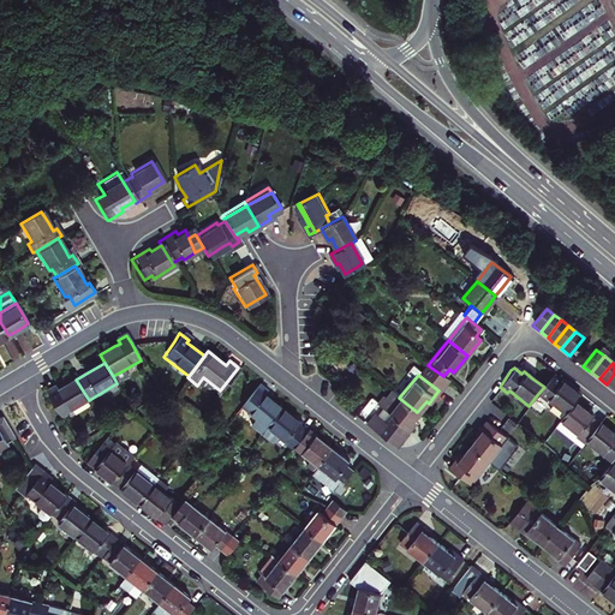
[(566,387),(560,382),(557,384),(550,378),(544,387),(536,396),(542,402),(544,400),(562,416),(572,405),(578,396),(566,387)]
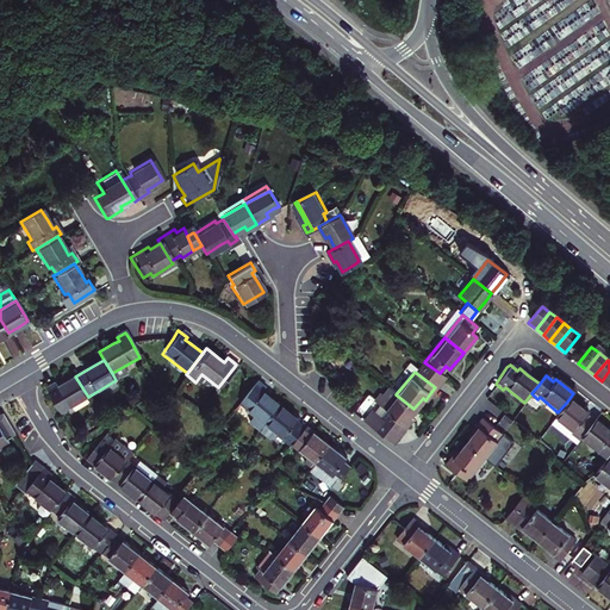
[(54,384),(45,390),(61,415),(88,397),(75,377),(66,383),(57,388),(54,384)]
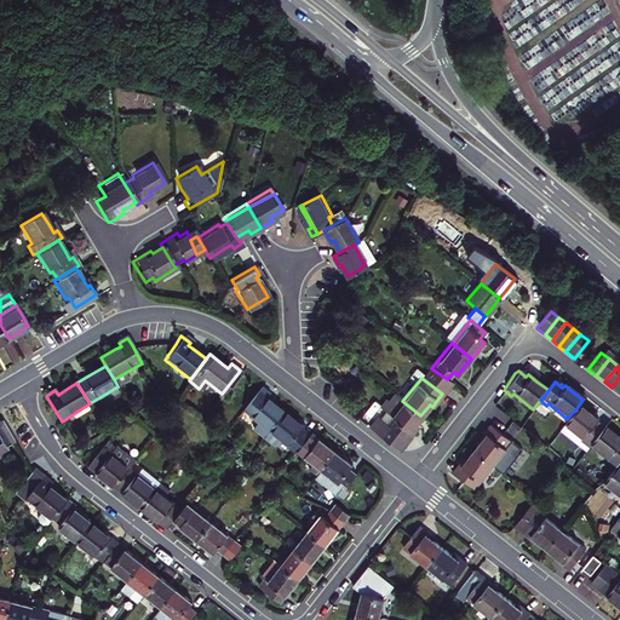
[(258,385),(257,386),(241,408),(256,420),(250,429),(262,437),(268,429),(282,409),(270,400),(265,395),(268,392),(258,385)]
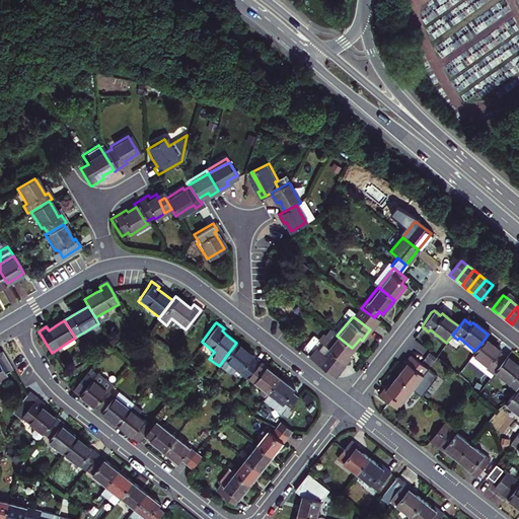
[(352,348),(337,336),(321,356),(338,369),(346,359),(345,358),(346,355),(352,348)]
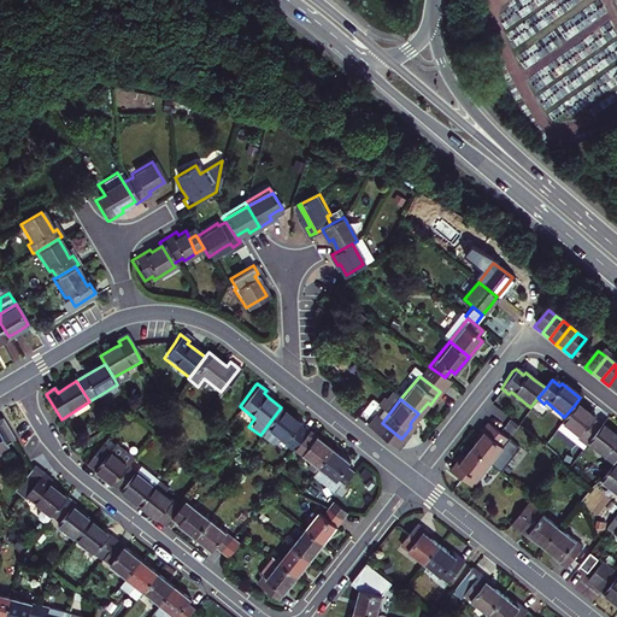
[(564,417),(559,423),(577,439),(575,441),(582,447),(585,445),(597,429),(589,423),(592,421),(586,416),(574,406),(564,417)]
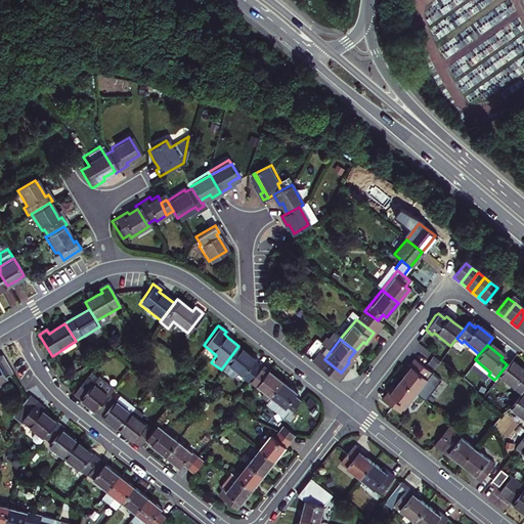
[(226,362),(238,373),(244,377),(242,379),(242,381),(244,382),(258,364),(255,361),(257,359),(251,355),(238,346),(226,362)]
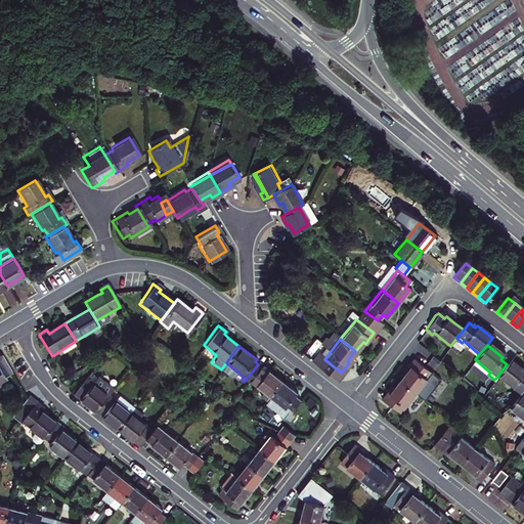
[(1,356),(0,356),(0,367),(6,378),(12,374),(1,356)]
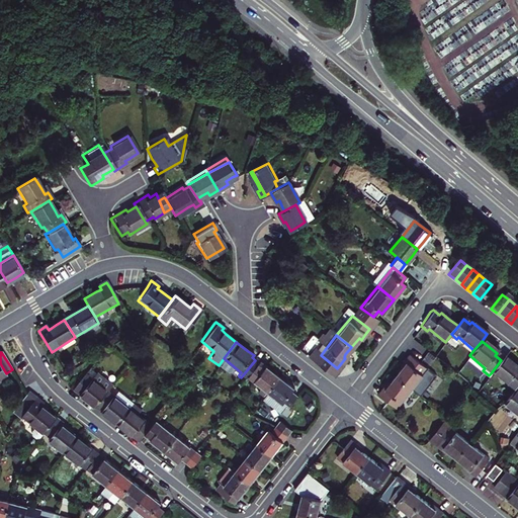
[(409,390),(415,395),(426,380),(421,375),(426,370),(408,356),(400,367),(402,368),(399,372),(395,378),(409,390)]
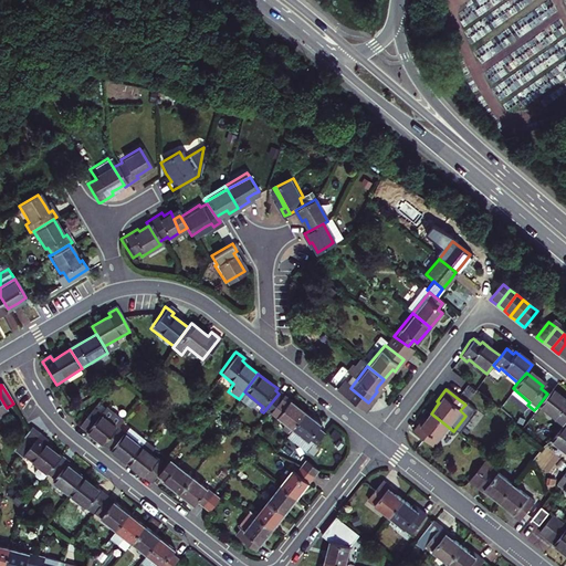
[(271,410),(293,428),(306,410),(295,402),(280,390),(279,394),(263,412),(268,416),(271,410)]
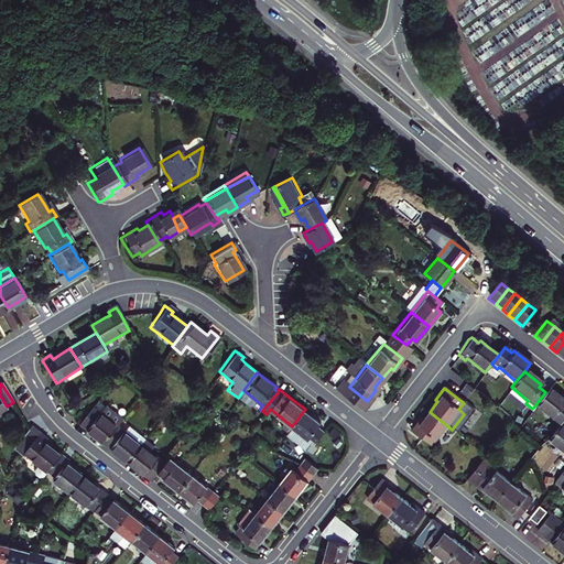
[(557,425),(563,418),(563,407),(563,403),(563,402),(554,394),(548,390),(545,392),(534,407),(551,420),(549,423),(555,429),(557,425)]
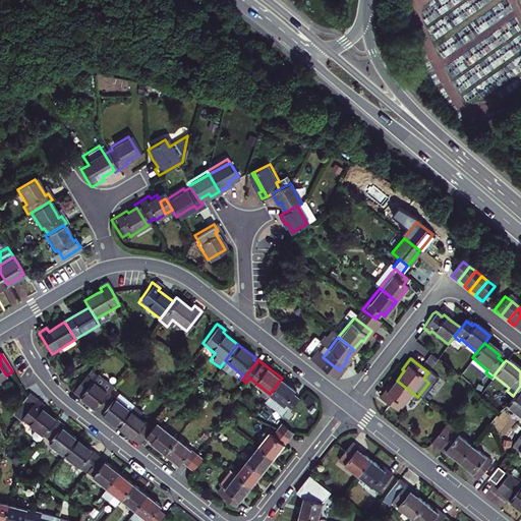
[(99,404),(111,388),(97,377),(88,370),(75,387),(89,396),(99,404)]
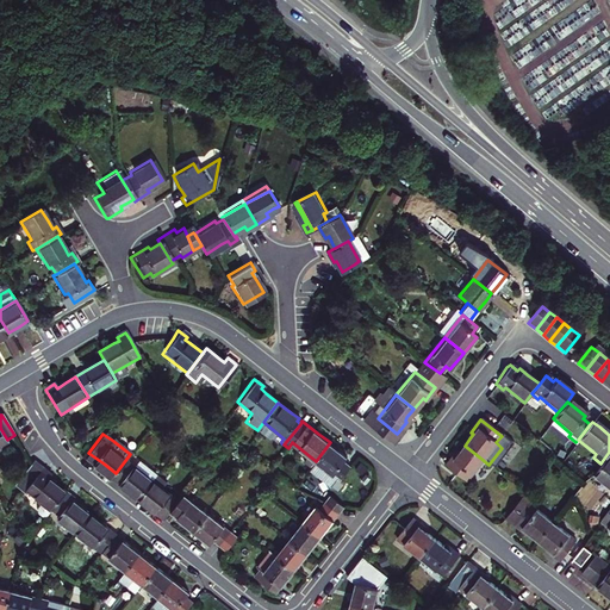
[(118,435),(113,441),(130,454),(136,447),(118,435)]
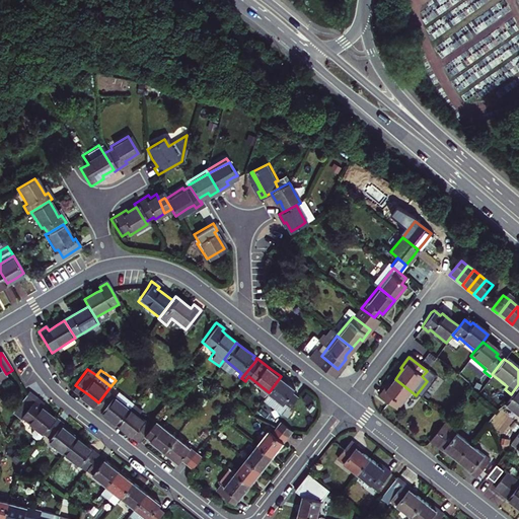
[(289,383),(281,376),(269,392),(289,408),(298,396),(292,392),(295,388),(289,383)]
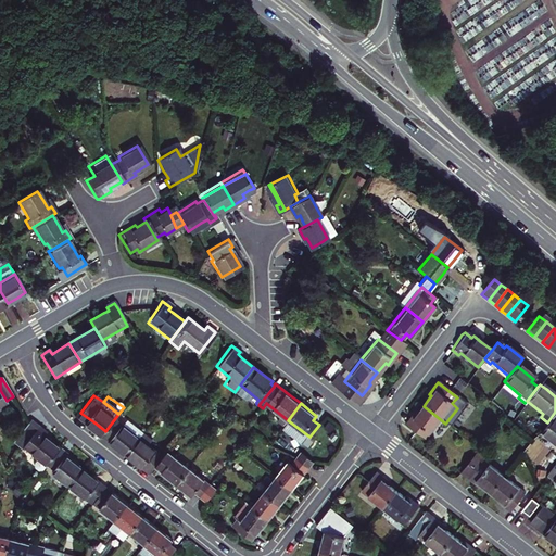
[(439,418),(424,406),(419,412),(415,417),(413,415),(404,425),(422,440),(439,418)]
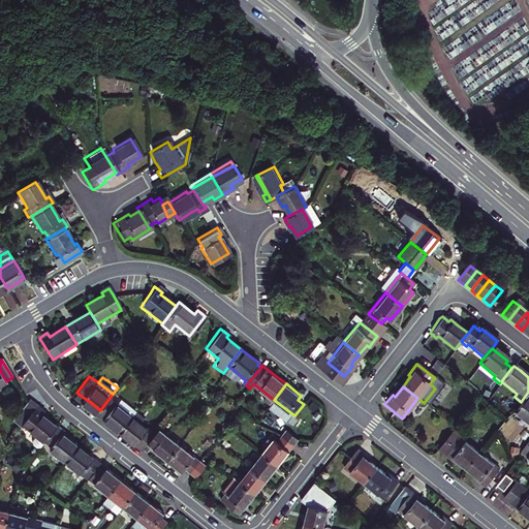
[(123,428),(135,411),(113,394),(100,410),(110,417),(123,428)]
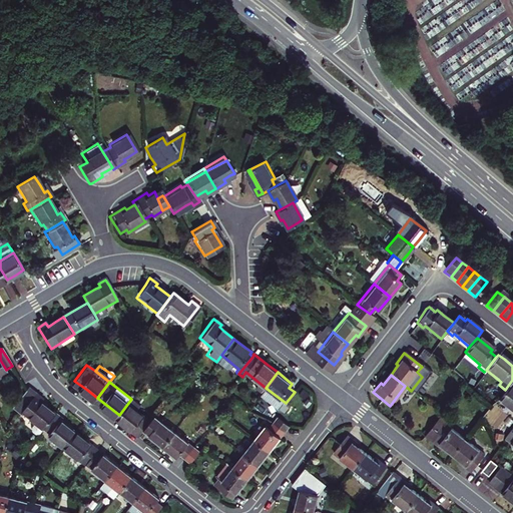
[(505,390),(496,401),(512,414),(512,391),(507,387),(505,390)]
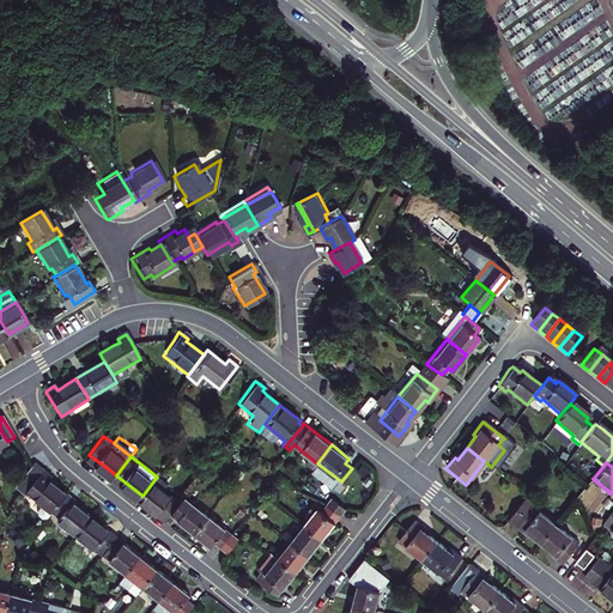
[(26,493),(43,471),(34,463),(17,486),(26,493)]
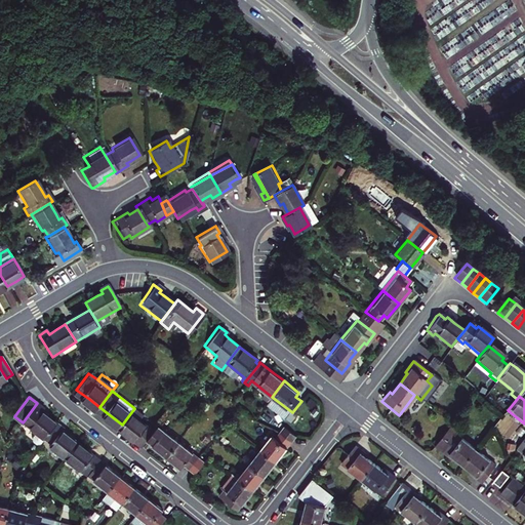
[(43,407),(37,403),(23,422),(44,439),(56,422),(45,413),(41,410),(43,407)]
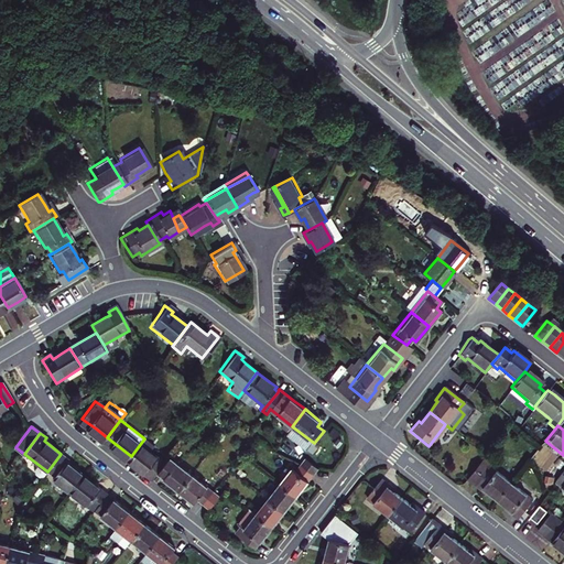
[(159,465),(166,455),(144,438),(131,456),(141,463),(153,473),(159,465)]
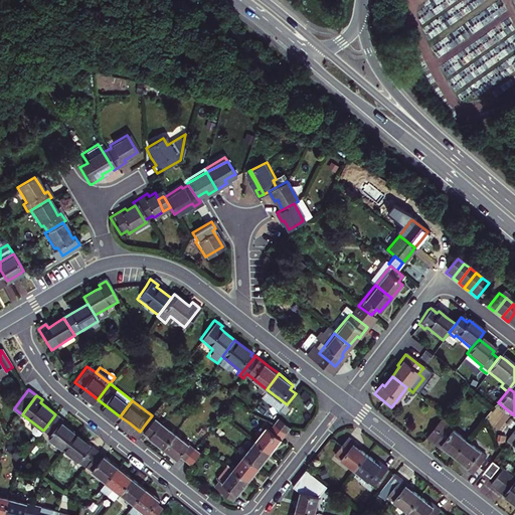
[(176,428),(155,412),(152,415),(145,424),(152,431),(150,434),(155,438),(164,445),(176,428)]
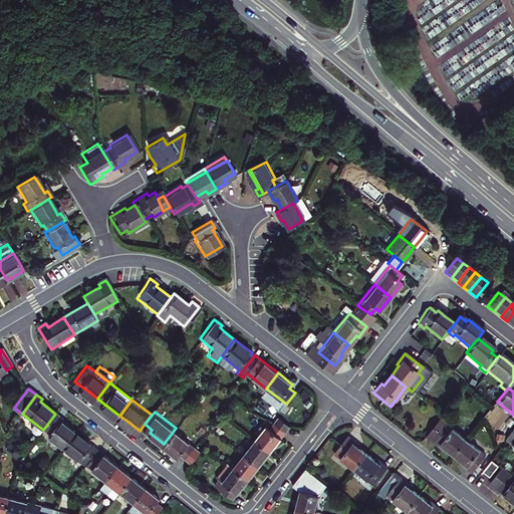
[(46,437),(63,450),(76,433),(65,424),(60,420),(61,418),(55,414),(43,430),(48,435),(46,437)]
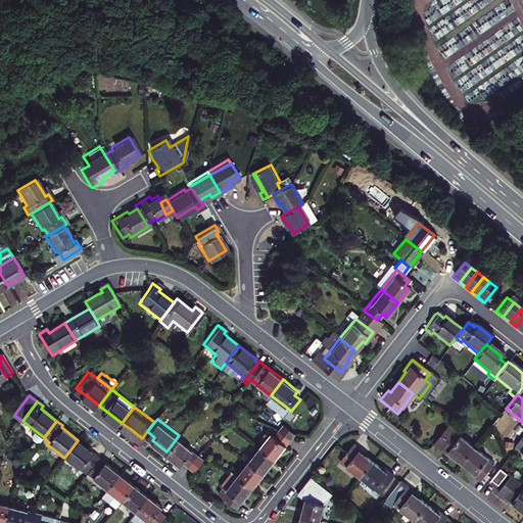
[(282,424),(277,430),(289,439),(293,434),(282,424)]
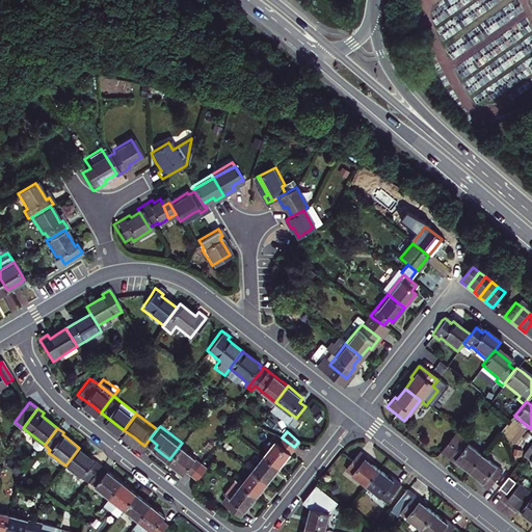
[(466,473),(478,457),(451,435),(437,453),(454,467),(456,464),(458,467),(466,473)]
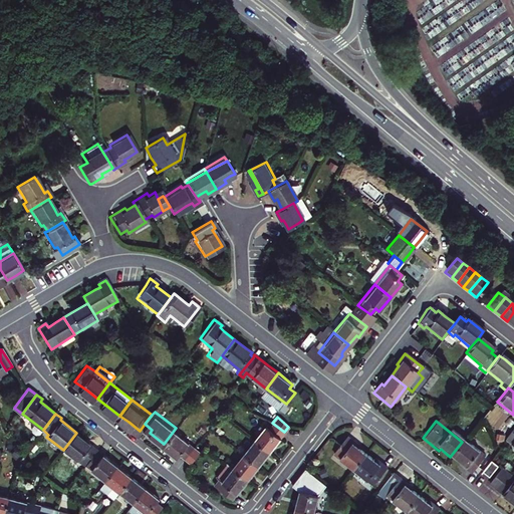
[(264,424),(253,439),(269,451),(275,443),(284,432),(272,423),(268,428),(264,424)]
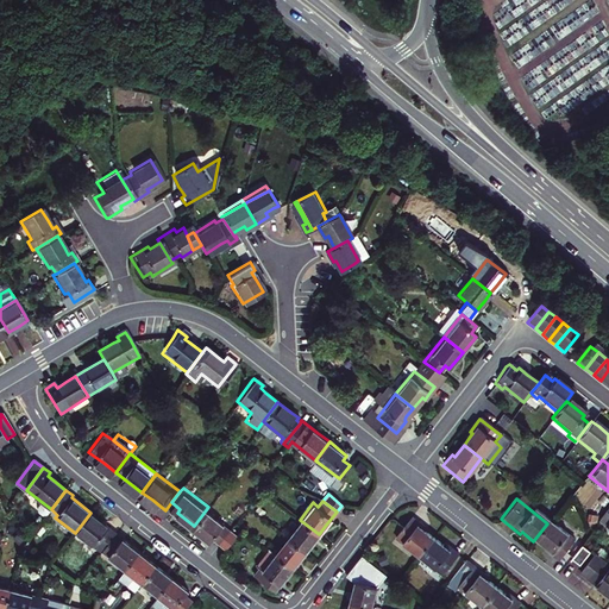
[(608,504),(595,523),(608,534),(608,504)]
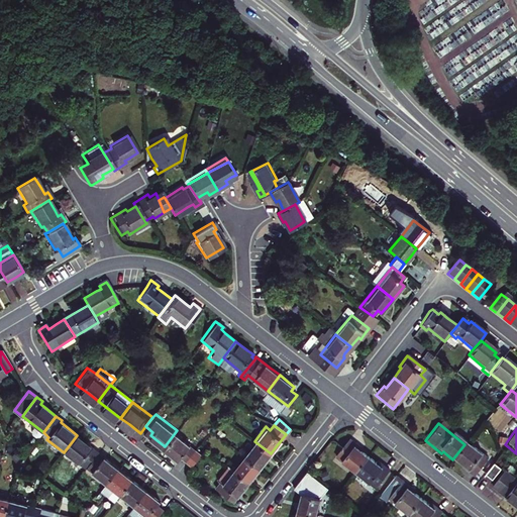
[(197,446),(177,430),(165,446),(173,453),(179,457),(182,453),(188,458),(197,446)]
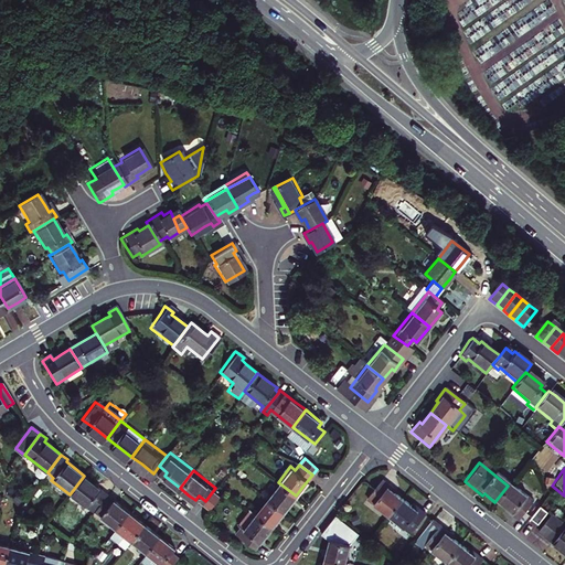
[(94,509),(104,497),(106,492),(93,482),(84,476),(70,494),(92,511),(94,509)]
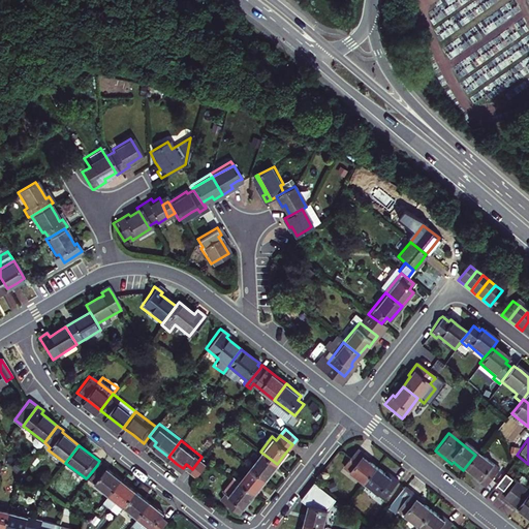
[(364,454),(358,448),(344,466),(364,481),(376,466),(366,459),(368,457),(364,454)]
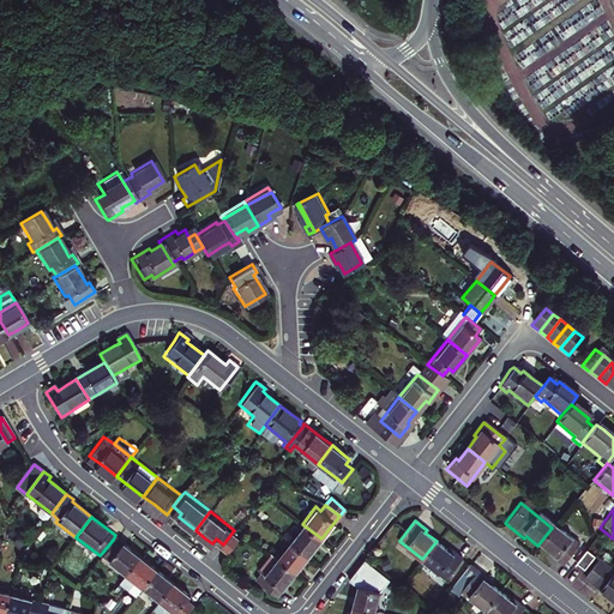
[(321,539),(302,524),(289,541),(308,555),(315,546),(321,539)]
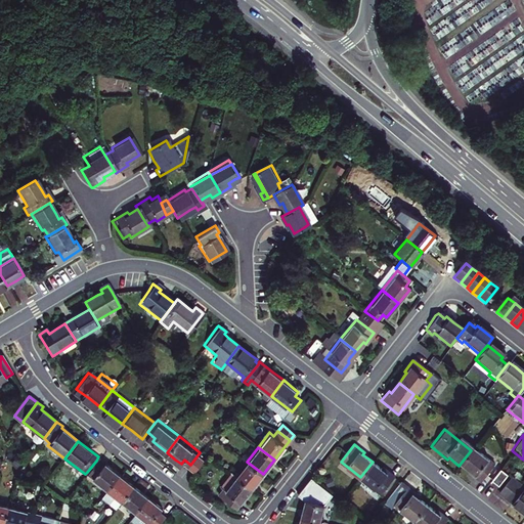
[(471,450),(459,466),(467,472),(470,474),(468,476),(478,484),(492,467),(471,450)]
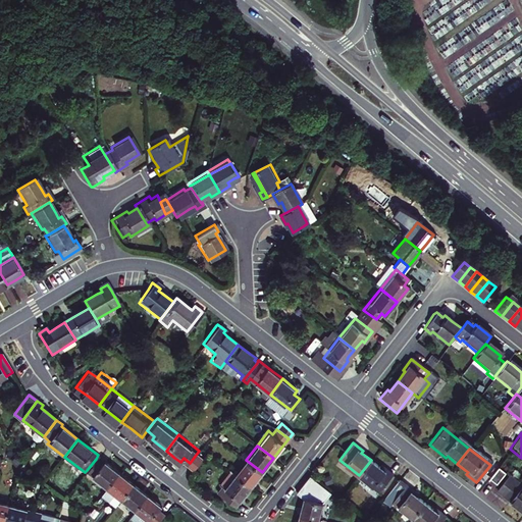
[(196,468),(205,455),(199,451),(190,463),(196,468)]
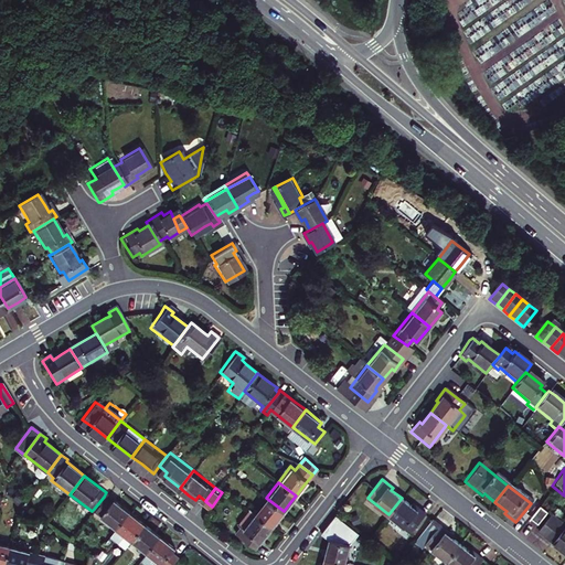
[(94,509),(117,528),(130,511),(119,502),(114,499),(112,502),(104,497),(94,509)]
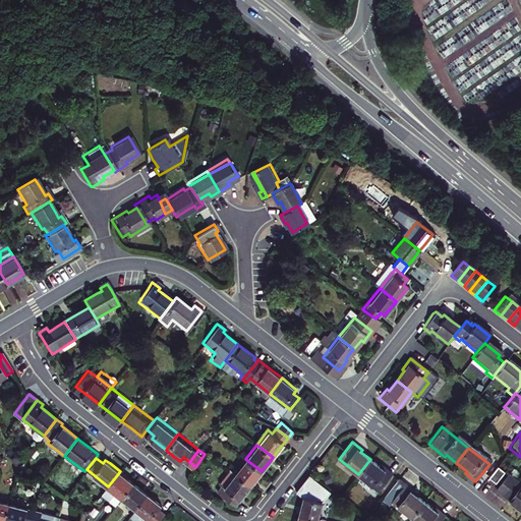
[(256,477),(262,471),(245,459),(234,472),(250,484),(256,477)]
